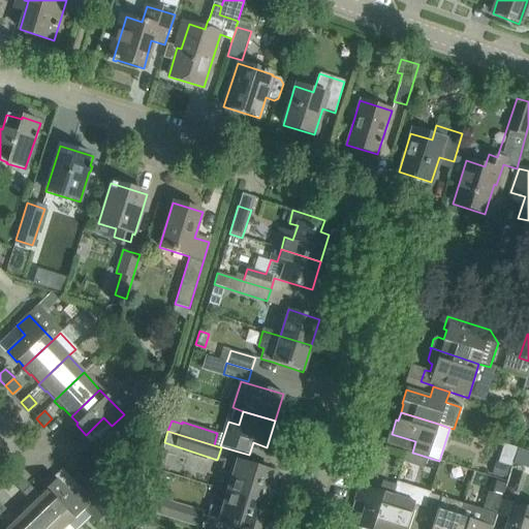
[(373,443),(370,453),(382,457),(384,447),(373,443)]
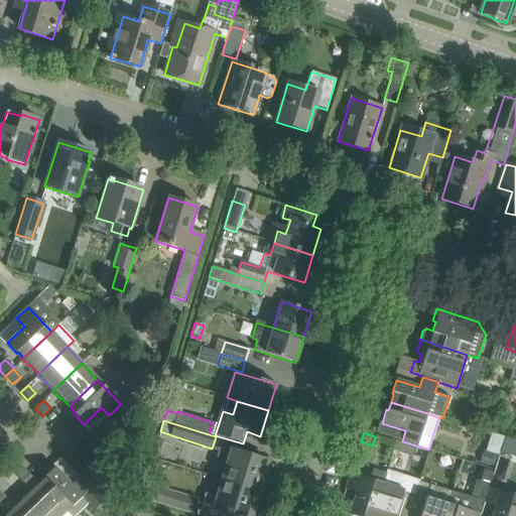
[(504,437),(500,452),(509,454),(513,440),(504,437)]
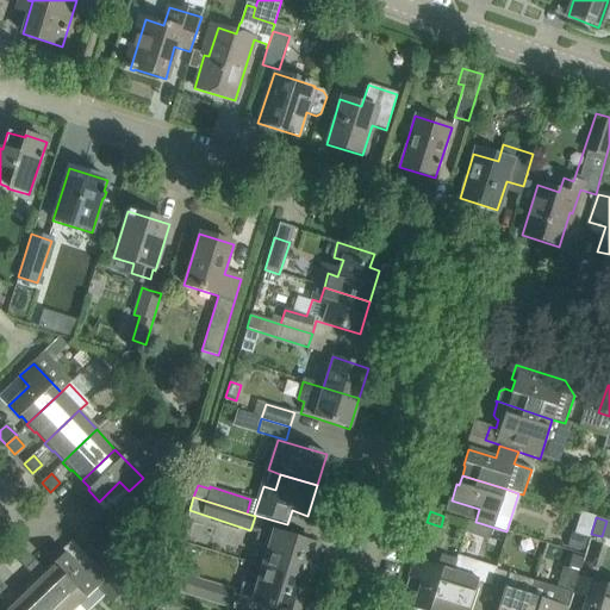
[(475,522),(468,520),(465,533),(475,536),(480,523),(475,522)]
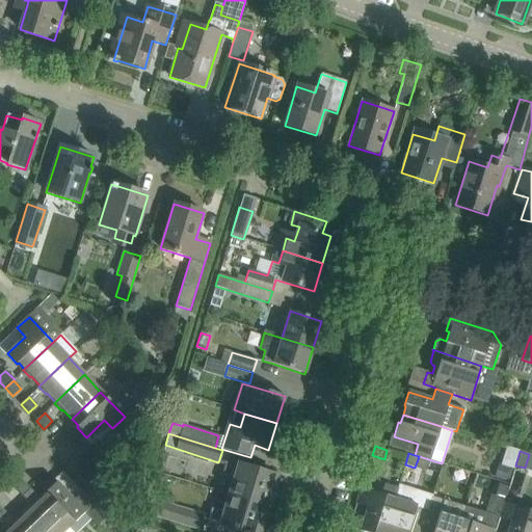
[(233,477),(228,495),(268,507),(277,477),(225,461),(221,474),(233,477)]
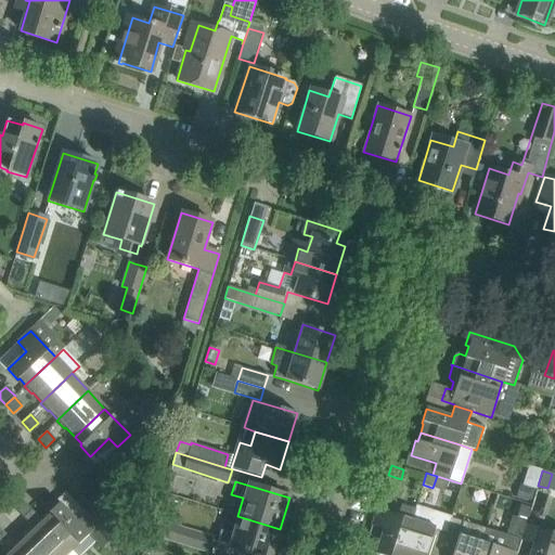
[(472,487),(461,483),(457,494),(468,498),(472,487)]
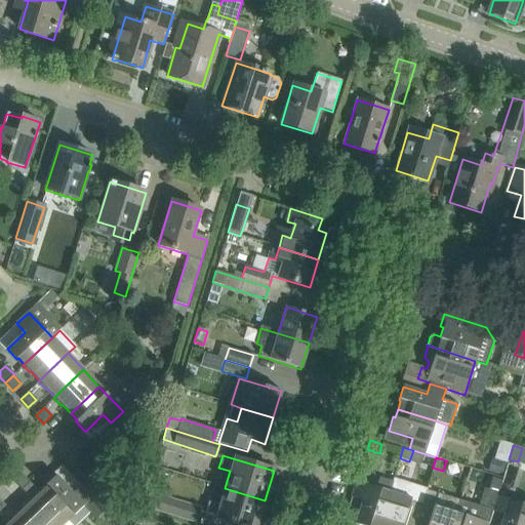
[(492,460),(489,473),(500,477),(505,465),(492,460)]
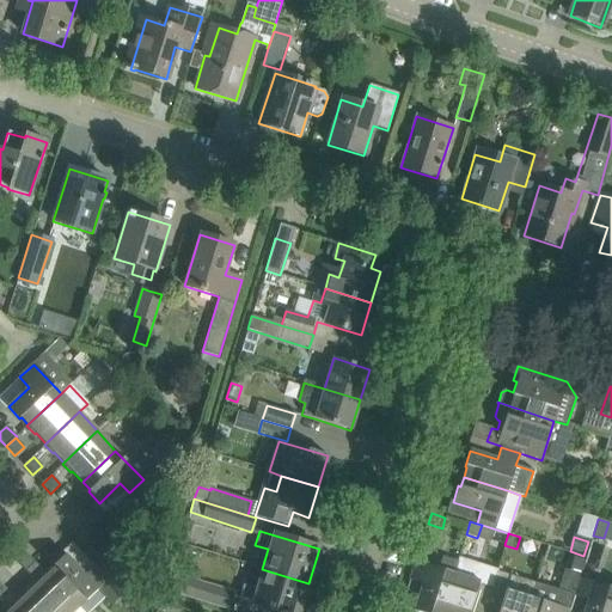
[(46,574),(32,560),(25,552),(17,562),(37,583),(28,593),(44,611),(73,611),(79,607),(48,574),(46,573),(46,574)]
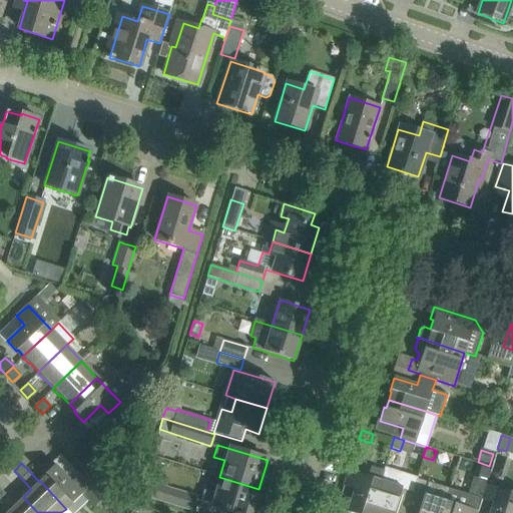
[(103,499),(90,486),(79,475),(71,482),(54,465),(44,475),(45,476),(40,481),(66,509),(81,495),(94,508),(103,499)]
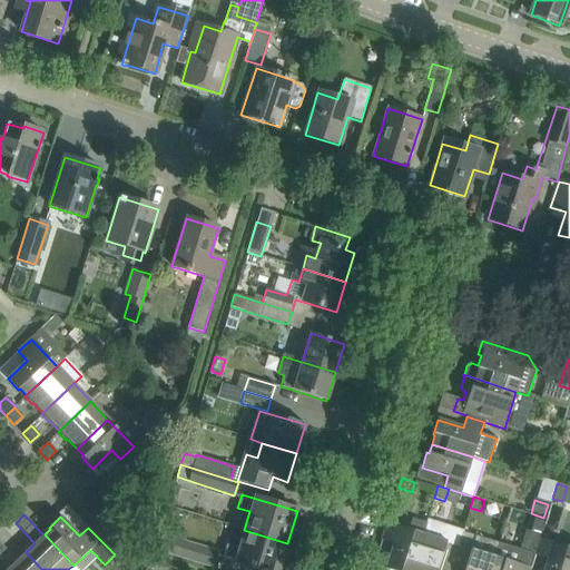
[(536,520),(531,533),(539,536),(543,523),(536,520)]
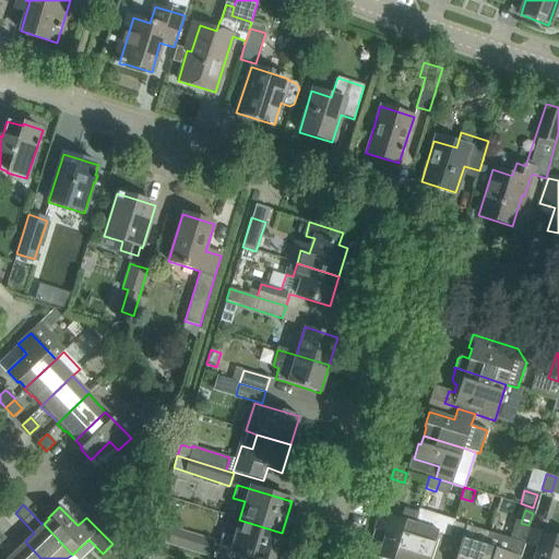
[(379,513),(373,530),(385,533),(378,558),(380,558),(401,558),(413,523),(379,513)]
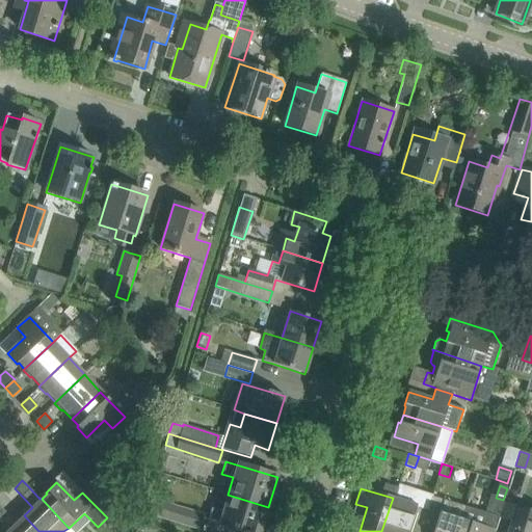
[(422,525),(427,509),(431,497),(432,495),(419,490),(414,505),(393,498),(381,531),(407,531),(411,522),(422,525)]
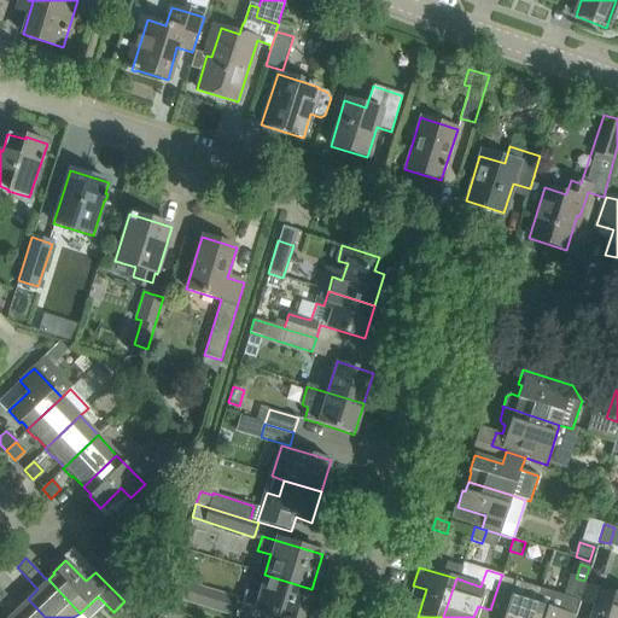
[(258,595),(245,590),(240,605),(255,608),(255,610),(281,617),(302,617),(312,589),(264,575),(258,595)]
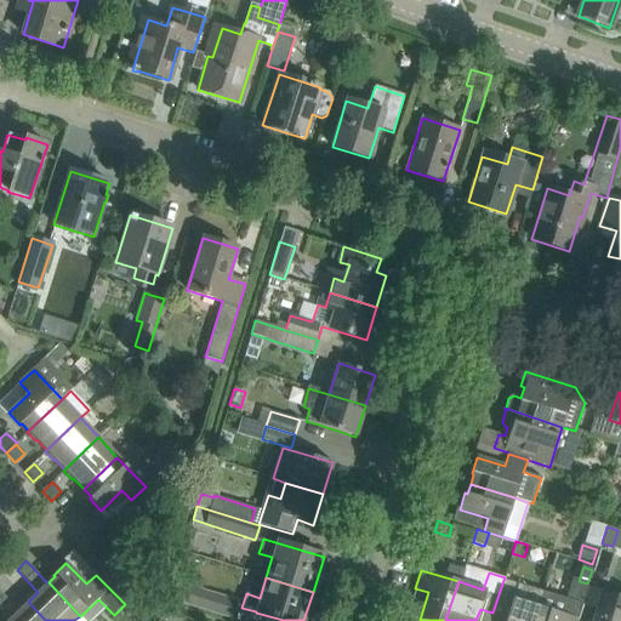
[(503,580),(499,594),(493,613),(507,616),(505,620),(534,620),(543,592),(503,580)]
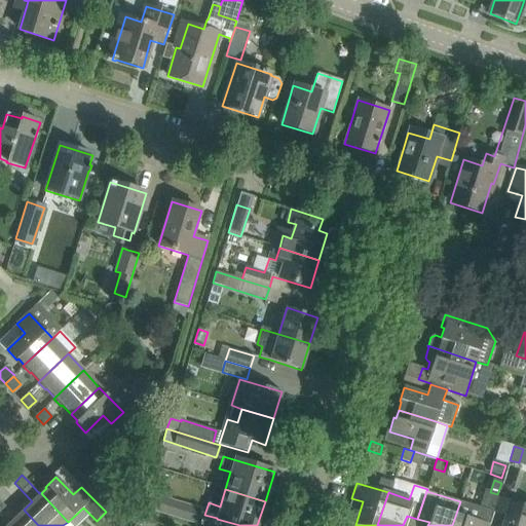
[(525,504),(499,496),(494,513),(504,516),(501,525),(525,525),(525,524),(525,504)]
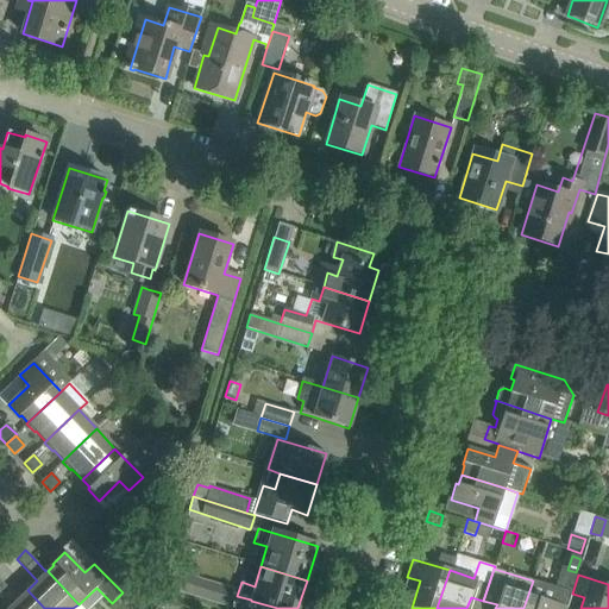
[(180,591),(226,606),(231,591),(184,576),(180,591)]
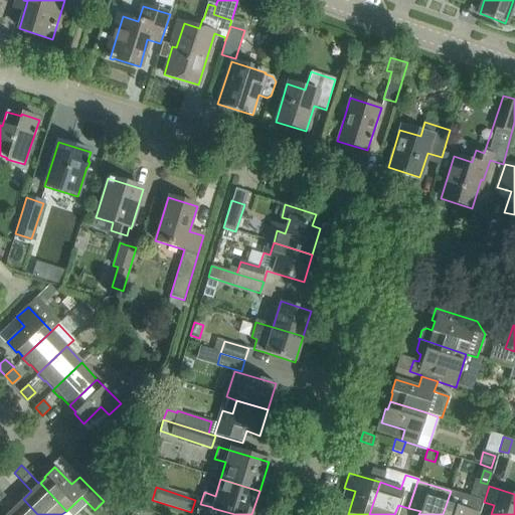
[(479,514),(484,502),(451,491),(443,514),(479,514)]
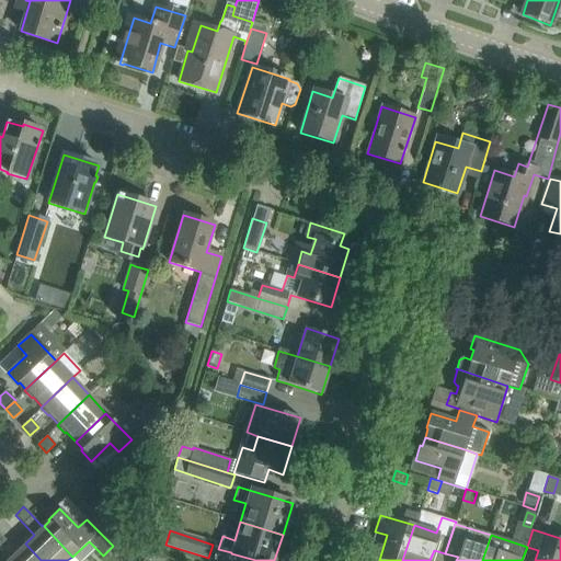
[(41,560),(25,544),(9,560),(41,560)]
